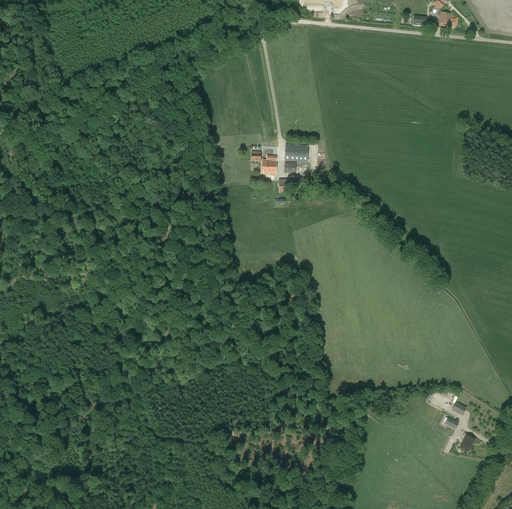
[(439,22),(449,23),(450,11),(440,10),(439,22)]
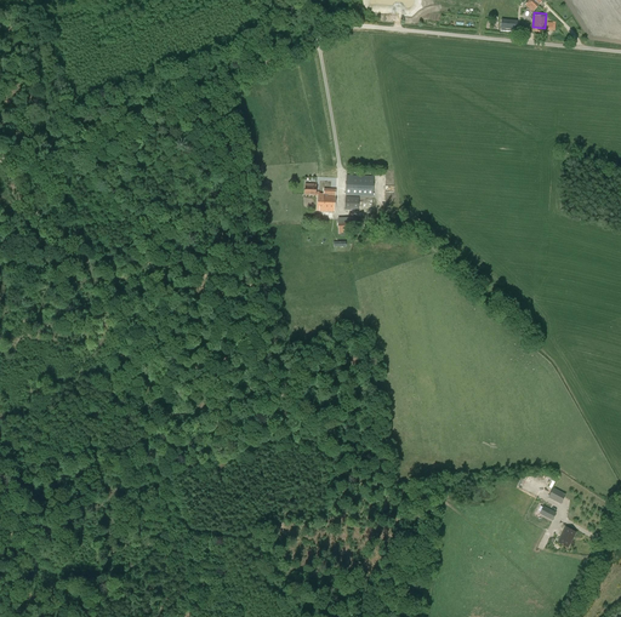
[(501,17),(500,28),(519,29),(520,20),(501,17)]
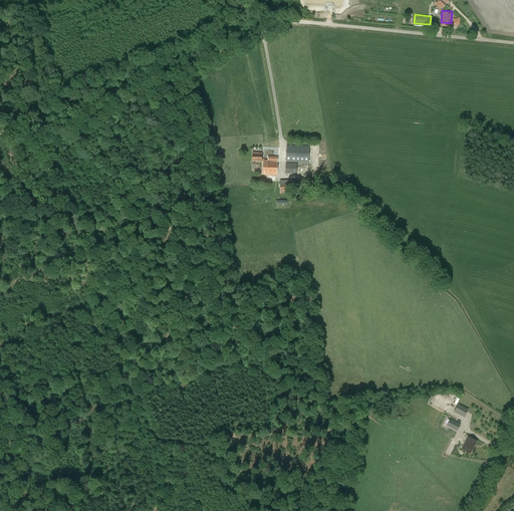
[(286,159),(309,160),(309,144),(287,143),(286,159)]
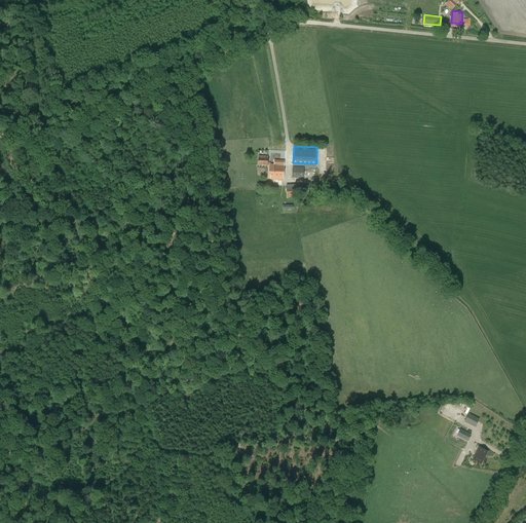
[(259,154),(258,162),(269,162),(269,176),(275,176),(282,176),(284,176),(285,158),(274,157),(274,161),(270,161),(270,160),(267,160),(268,153),(263,153),(263,155),(259,154)]
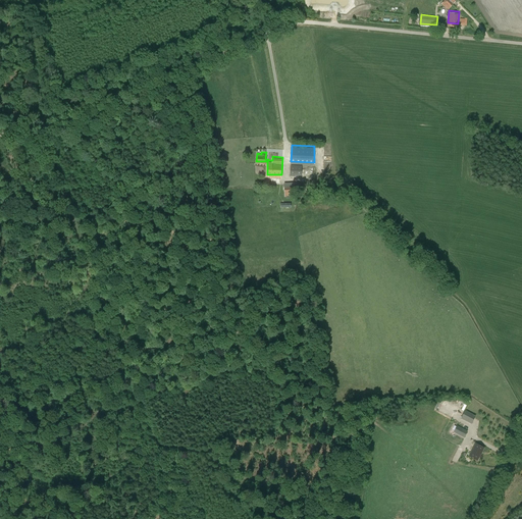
[(302,163),(291,163),(291,173),(302,174),(302,163)]
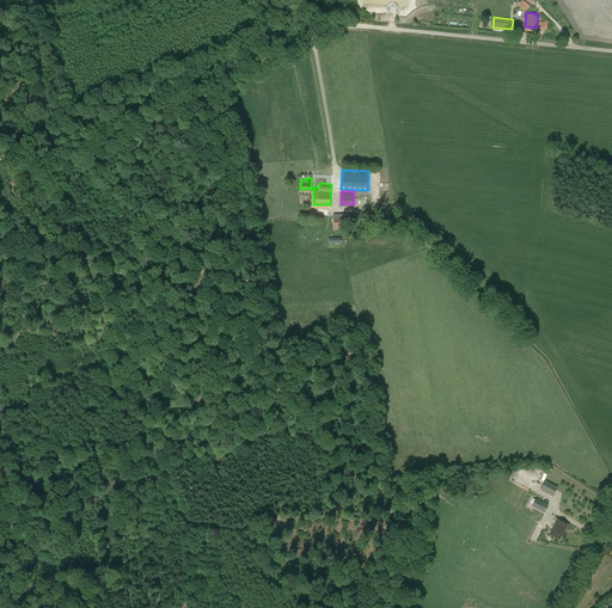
[(346,210),(334,212),(334,227),(336,227),(336,229),(344,229),(344,227),(347,227),(346,220),(353,219),(353,212),(346,212),(346,210)]
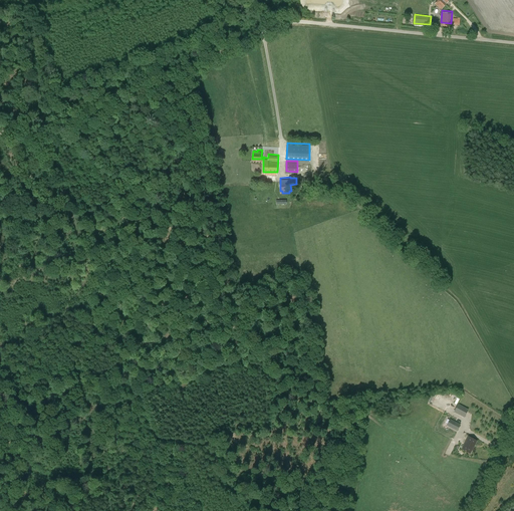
[(454,410),(464,415),(469,407),(458,402),(454,410)]
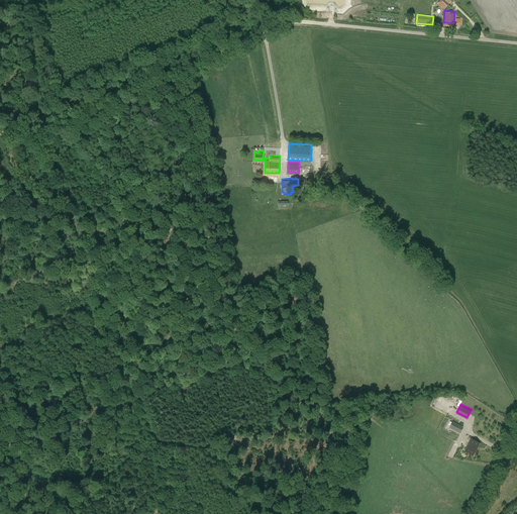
[(452,419),(449,425),(459,431),(463,424),(452,419)]
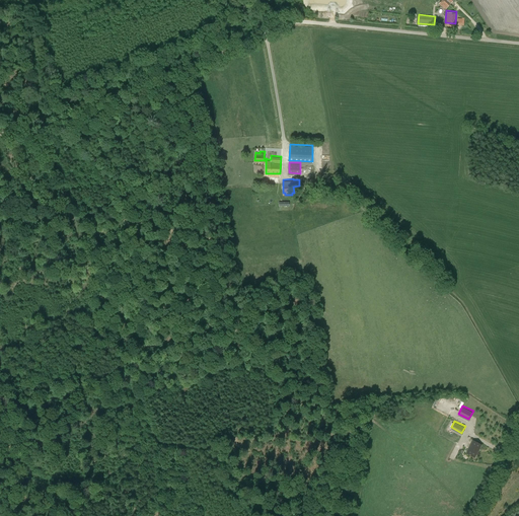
[(472,438),(466,450),(473,454),(475,451),(476,451),(480,443),(472,438)]
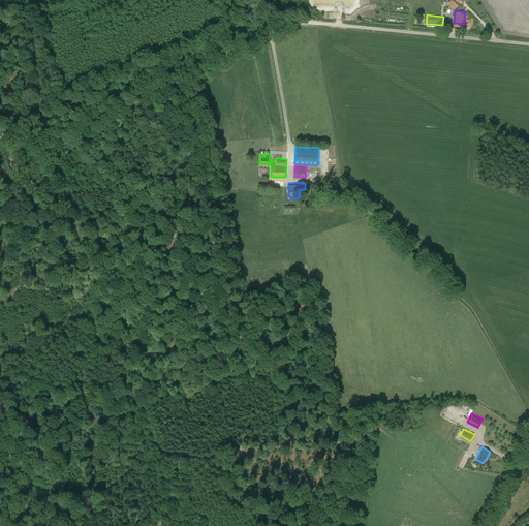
All buildings are outlined.
